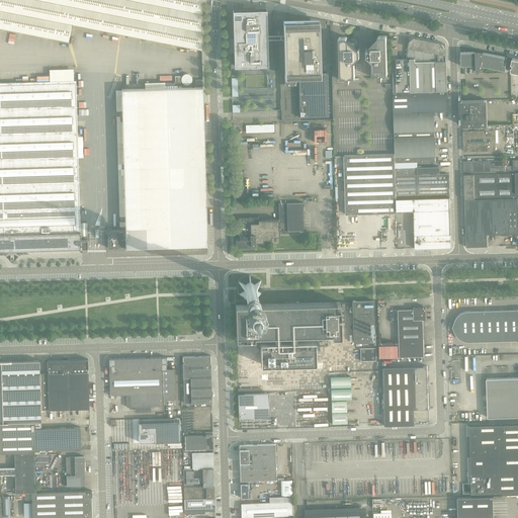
[(199,0),(0,0),(0,28),(69,42),(72,25),(201,51),(200,3),(199,0)]
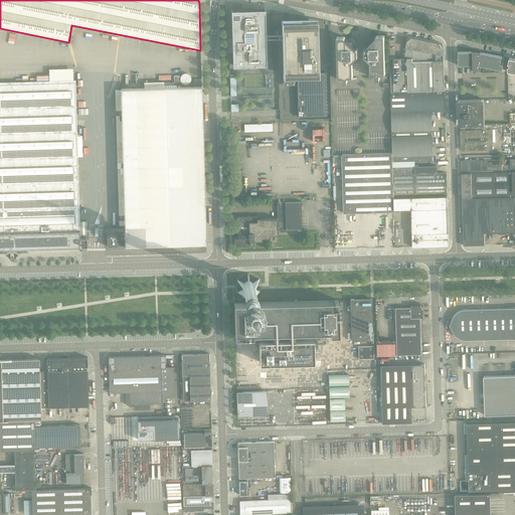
[(231,10),(232,39),(232,52),(233,66),(233,65),(244,65),(266,64),(267,65),(266,38),(266,33),(265,9),(253,10),(232,10),(231,10)]
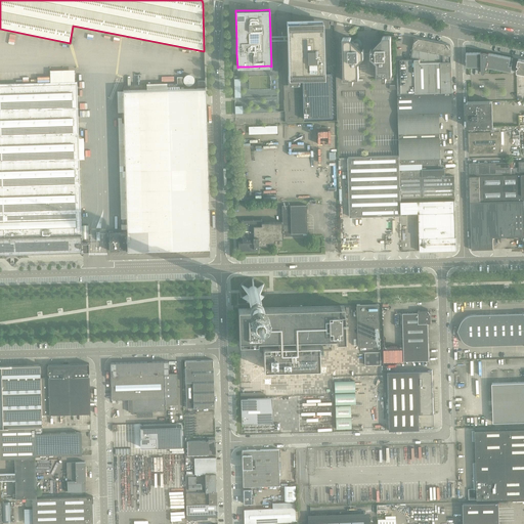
[(277,34),(270,34),(270,39),(277,39),(278,63),(278,68),(282,68),(284,68),(285,112),(285,113),(285,123),(304,122),(304,119),(332,118),(331,73),(326,73),(323,73),(323,67),(326,67),(330,66),(331,66),(329,20),(328,20),(324,20),(310,17),(301,15),(292,13),(292,15),(292,19),(292,20),(286,20),(287,23),(277,23),(277,34)]
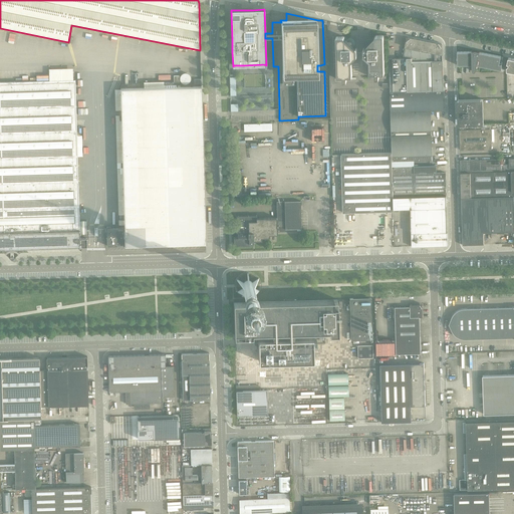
[(368,44),(363,49),(363,56),(369,61),(369,74),(375,74),(375,79),(379,78),(378,74),(384,74),(383,35),(376,36),(371,40),(370,40),(369,40),(367,42),(367,43),(368,44)]
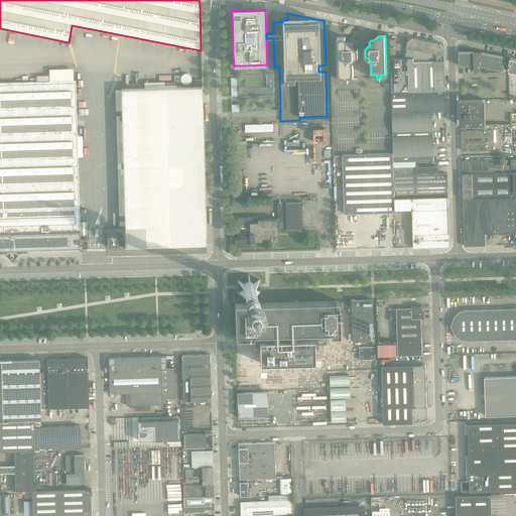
[(354,62),(359,56),(359,49),(354,44),(354,43),(354,42),(352,41),(351,41),(350,41),(345,37),(338,37),(339,78),(345,78),(345,82),(349,82),(348,78),(354,77),(354,62)]
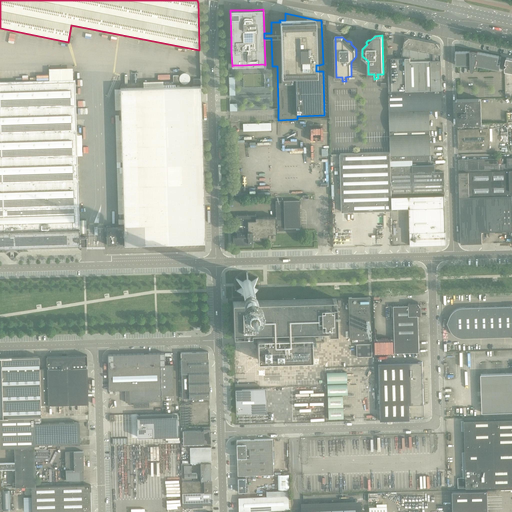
[(442,90),(441,66),(441,62),(440,44),(406,37),(404,48),(402,49),(403,52),(401,53),(402,57),(402,58),(391,58),(392,91),(442,90)]
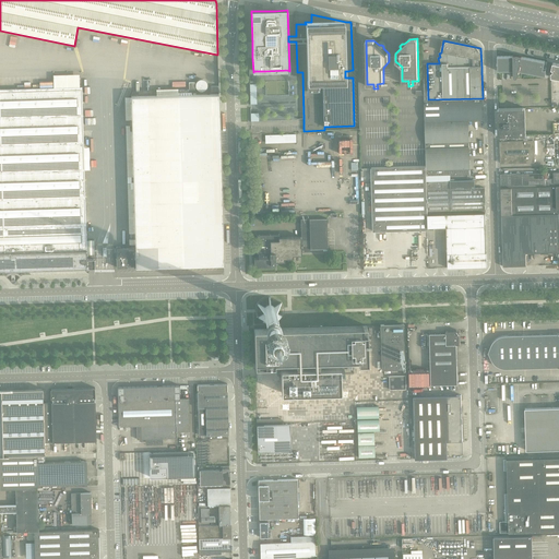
[(522,56),(521,56),(514,56),(513,56),(497,57),(498,62),(497,62),(497,66),(498,66),(498,71),(513,71),(513,76),(514,76),(514,78),(515,78),(515,79),(516,78),(518,78),(518,76),(519,71),(546,76),(546,70),(544,70),(545,61),(522,57),(522,56)]
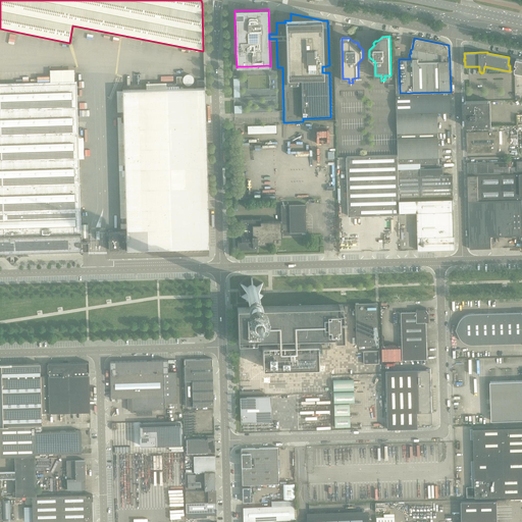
[(81,233),(76,82),(0,84),(0,253),(5,253),(5,254),(19,254),(19,253),(81,251),(82,251),(82,243),(82,233),(81,233)]
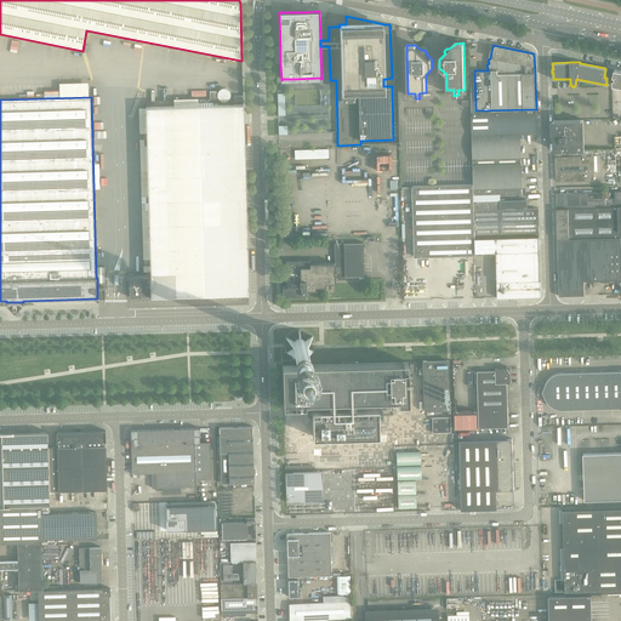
[(146,107),(151,275),(129,277),(130,297),(249,294),(246,226),(243,104),(146,107)]
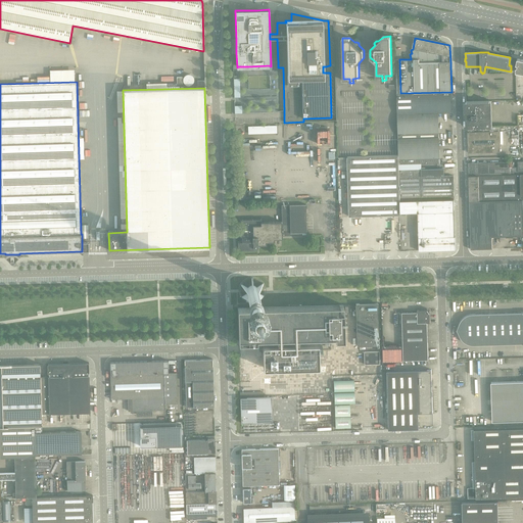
[(440,163),(438,113),(452,112),(452,92),(400,93),(397,93),(398,155),(399,164),(440,163)]
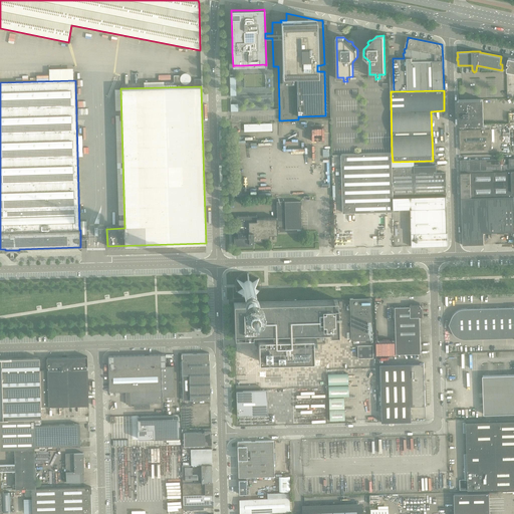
[(482,99),(460,99),(459,99),(459,110),(460,124),(482,123),(482,99)]
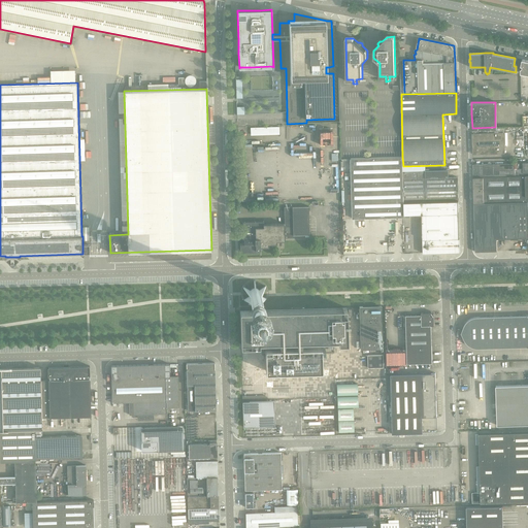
[(251,127),(251,135),(279,134),(279,127),(251,127)]
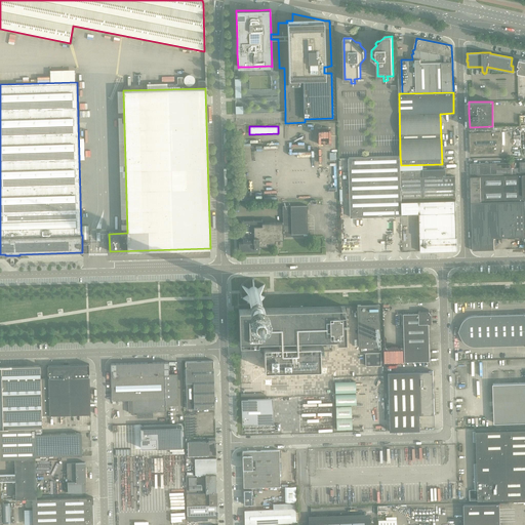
[(470,127),(470,132),(470,133),(471,153),(470,153),(470,154),(502,153),(501,126),(494,126),(492,126),(470,127)]
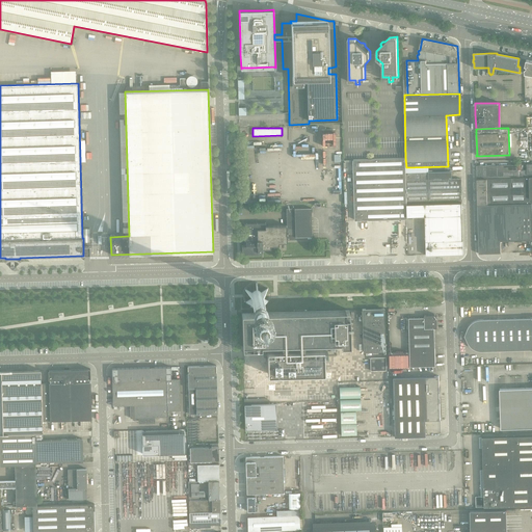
[(407,217),(406,204),(406,173),(406,167),(405,158),(353,160),(355,220),(407,218),(407,217)]
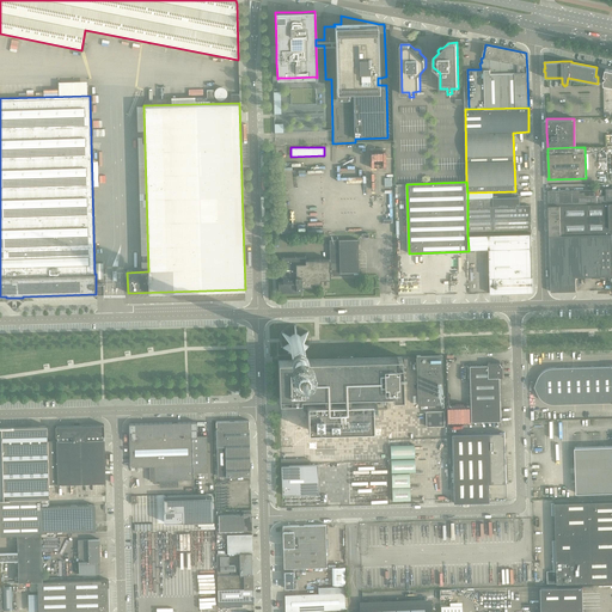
[(593,189),(549,191),(549,206),(597,204),(597,189),(593,189)]
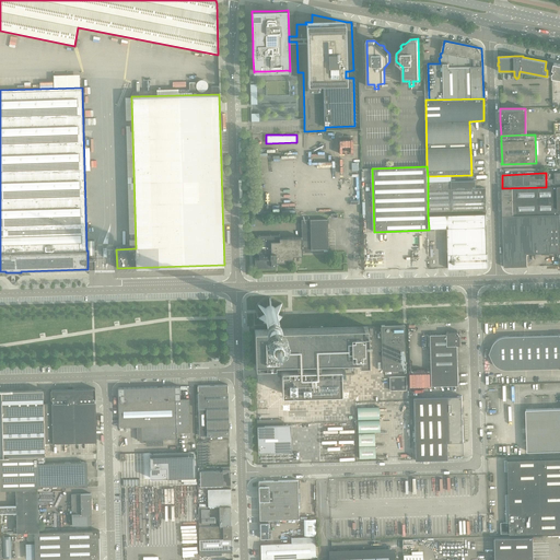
[(476,188),(476,181),(451,182),(428,182),(428,214),(452,214),(452,211),(487,210),(486,188),(476,188)]
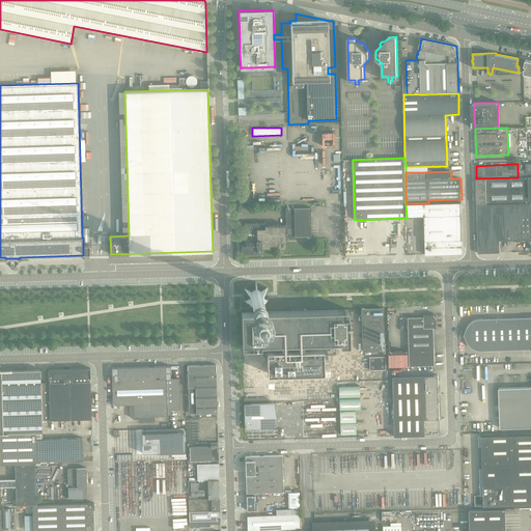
[(518,177),(476,178),(477,204),(528,203),(527,177),(518,177)]
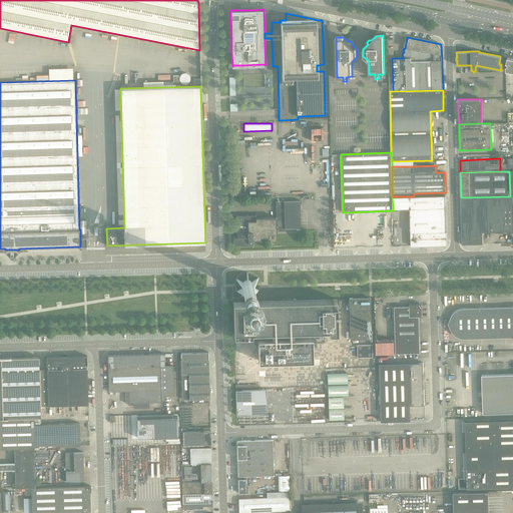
[(447,231),(446,195),(414,196),(392,196),(393,209),(410,208),(411,232),(447,231)]
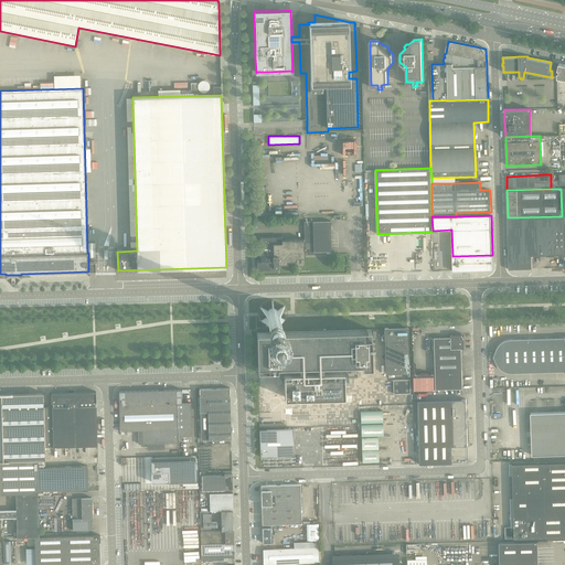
[(562,216),(508,217),(509,269),(532,269),(532,256),(546,256),(547,256),(554,256),(554,255),(564,255),(564,228),(564,216),(562,216)]
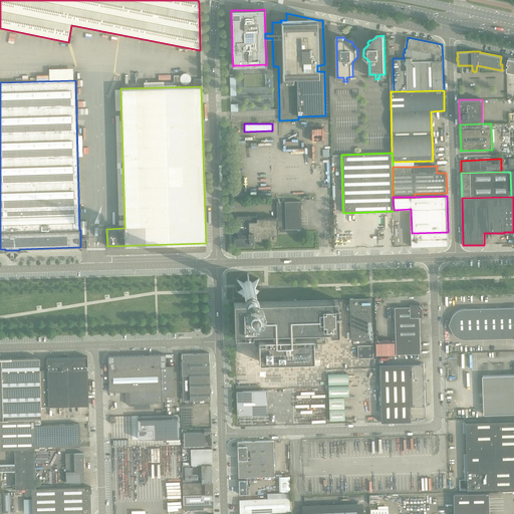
[(236,216),(236,225),(237,233),(238,233),(238,238),(234,238),(234,247),(253,246),(253,243),(254,243),(254,241),(262,240),(261,238),(269,237),(269,235),(278,234),(278,232),(287,232),(287,229),(301,229),(300,201),(276,202),(277,218),(257,218),(257,216),(236,216)]
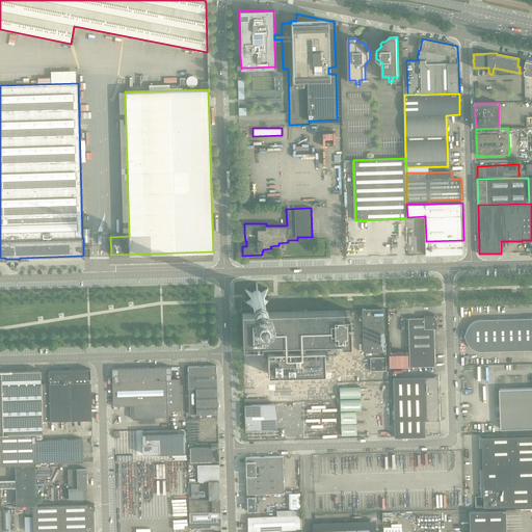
[(463,255),(463,240),(426,241),(426,256),(463,255)]
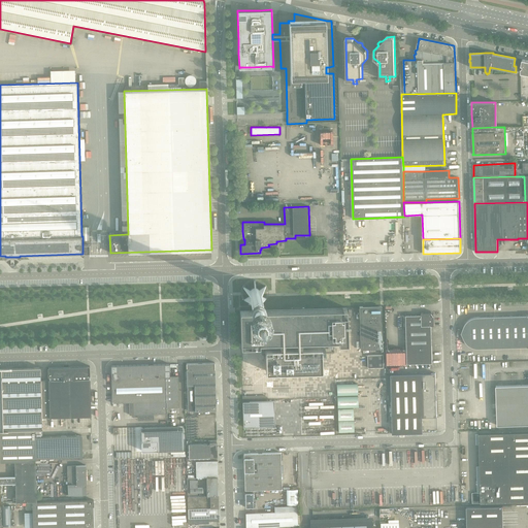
[(253,303),(254,304),(254,310),(257,310),(257,303),(258,303),(259,303),(260,302),(261,302),(262,301),(263,300),(264,299),(264,298),(265,297),(265,295),(265,294),(265,293),(265,292),(265,290),(264,289),(264,288),(263,287),(262,286),(261,285),(260,285),(259,284),(258,284),(257,283),(256,283),(254,283),(253,283),(252,284),(251,284),(250,285),(249,286),(248,286),(246,287),(245,288),(245,290),(244,291),(244,292),(244,293),(244,294),(244,296),(245,297),(245,298),(246,299),(246,300),(248,301),(249,302),(250,302),(251,303),(253,303)]
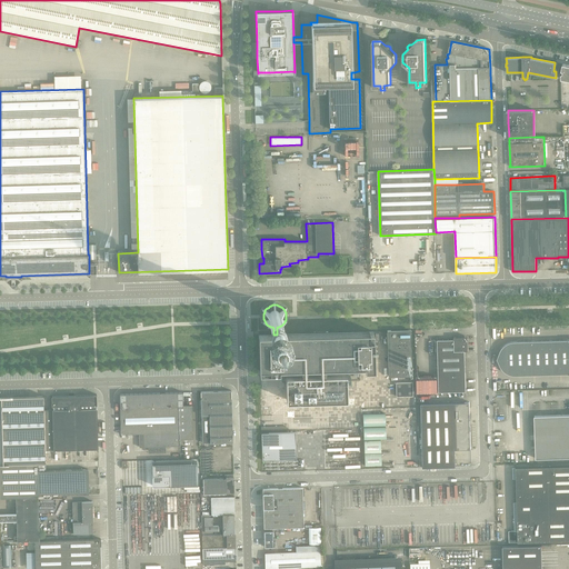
[(411,330),(387,331),(389,377),(412,376),(411,330)]
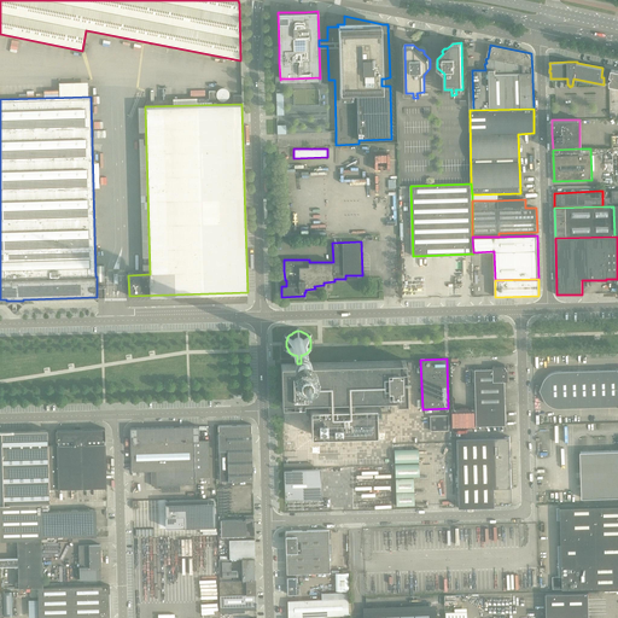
[(301,363),(297,363),(281,363),(283,404),(304,404),(304,401),(396,397),(396,402),(407,401),(406,360),(301,363)]
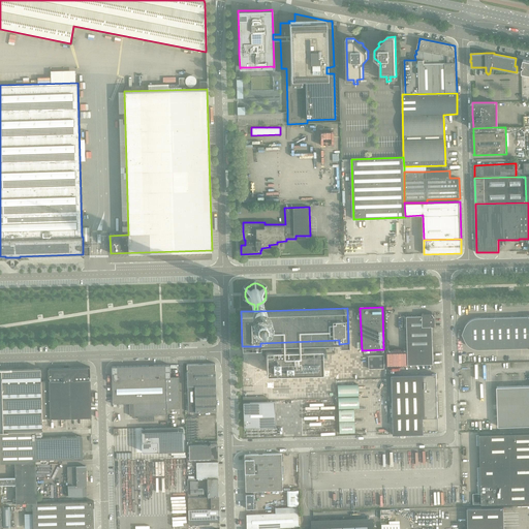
[(422,316),(406,316),(408,365),(433,364),(432,327),(435,327),(435,317),(435,313),(431,313),(422,314),(422,316)]
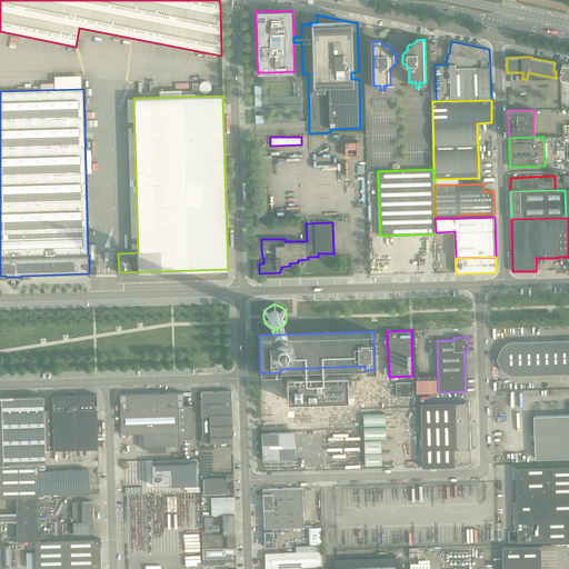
[(568,340),(515,341),(513,342),(512,342),(511,342),(510,342),(509,342),(509,343),(508,343),(507,345),(506,345),(505,346),(503,347),(502,348),(501,349),(501,350),(500,351),(501,351),(501,367),(502,369),(503,370),(505,371),(507,373),(508,373),(510,375),(512,376),(515,376),(517,376),(568,373),(568,340)]
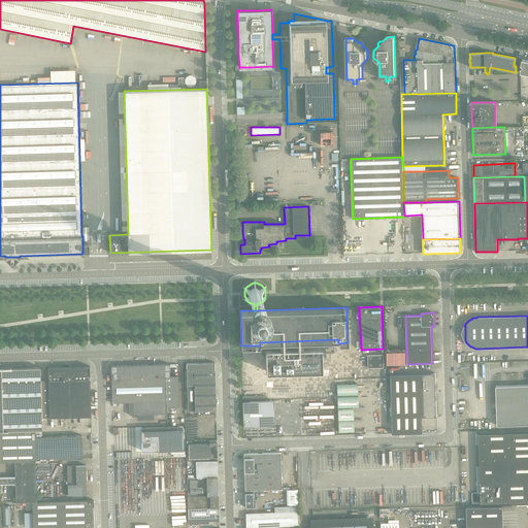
[(321,342),(265,343),(266,371),(322,369),(321,342)]
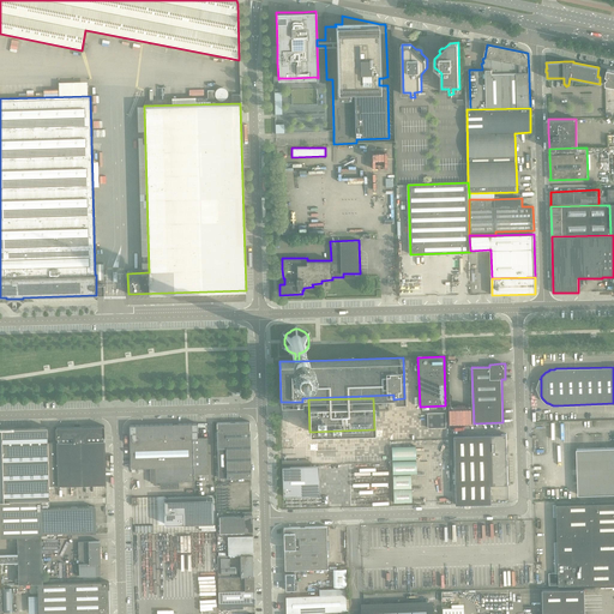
[(445,413),(427,413),(427,428),(445,427),(445,413)]
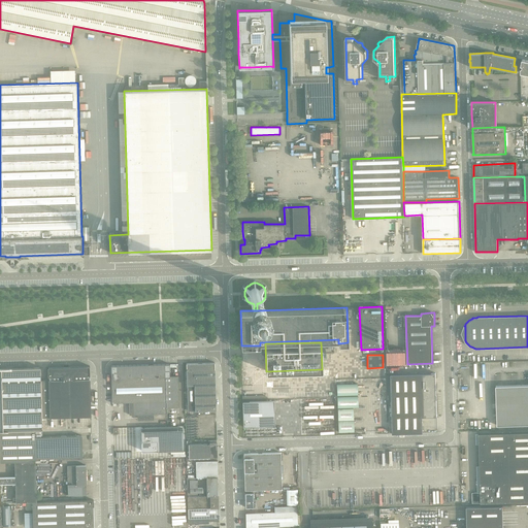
[(215,363),(187,363),(187,370),(187,386),(195,385),(195,410),(216,410),(215,369),(215,363)]
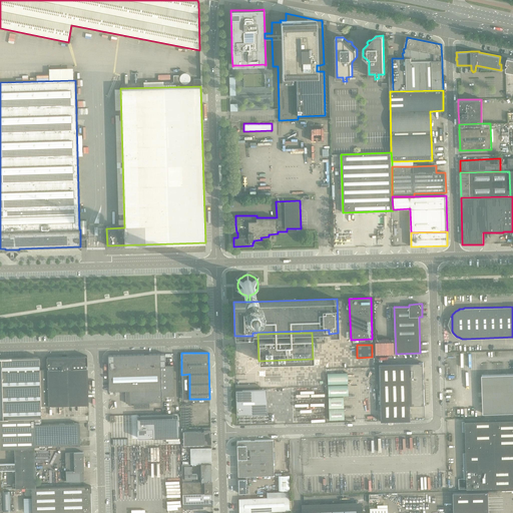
[(164,354),(108,356),(109,392),(137,391),(138,408),(149,408),(149,403),(162,402),(162,396),(174,396),(173,366),(165,366),(165,360),(165,357),(164,354)]
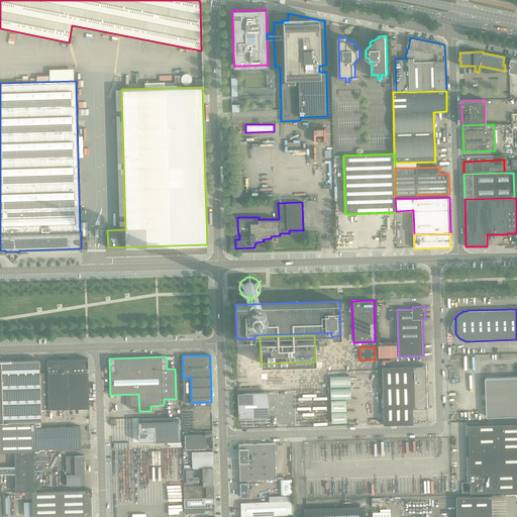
[(88,358),(47,359),(46,359),(47,369),(48,369),(48,373),(40,373),(41,409),(89,408),(88,372),(87,372),(87,368),(88,368),(88,358)]
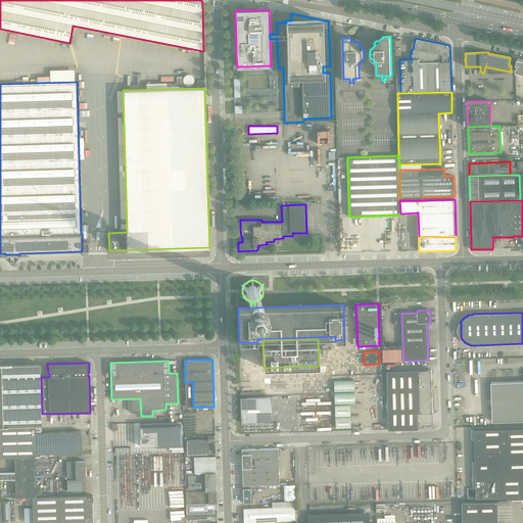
[(42,414),(41,377),(40,364),(0,365),(0,457),(0,450),(0,426),(35,425),(42,425),(42,414)]
